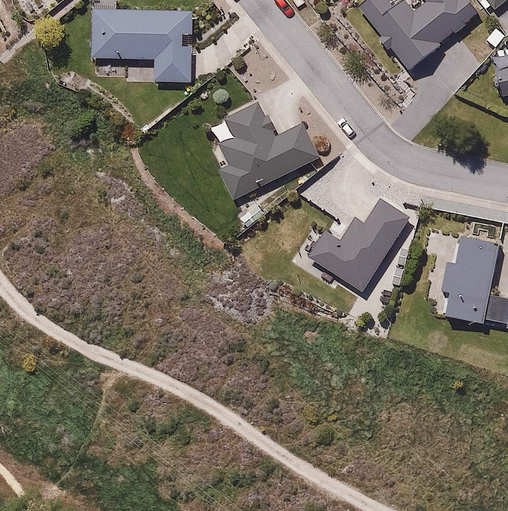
[(407,71),(480,8),(473,0),(422,0),(424,2),(412,12),(400,0),(369,0),(356,12),(407,71)]
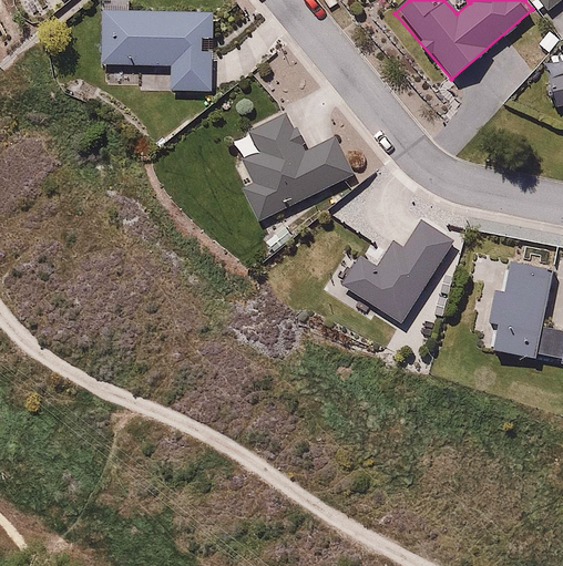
[(562,0),(540,0),(551,13),(562,2),(562,0)]
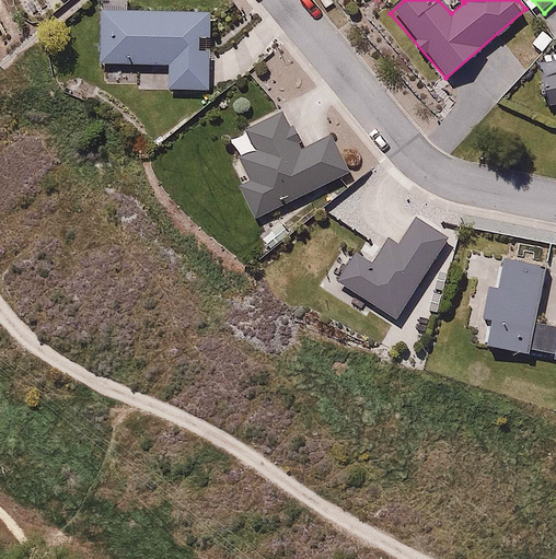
[(211,11),(97,6),(95,62),(169,66),(168,90),(207,92),(211,11)]
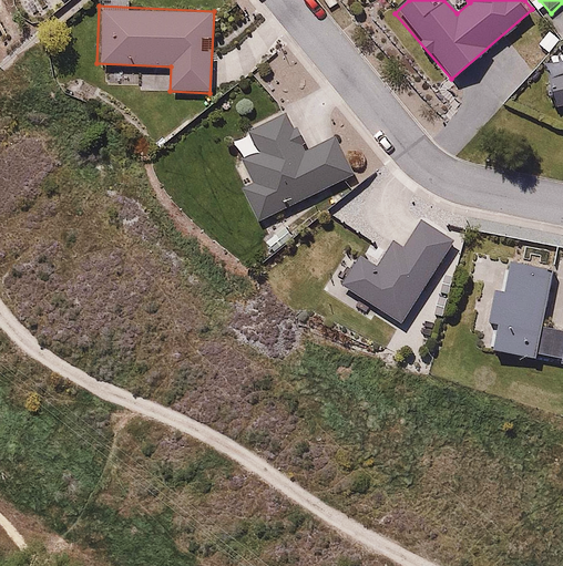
[(562,55),(546,60),(553,89),(562,86),(562,55)]
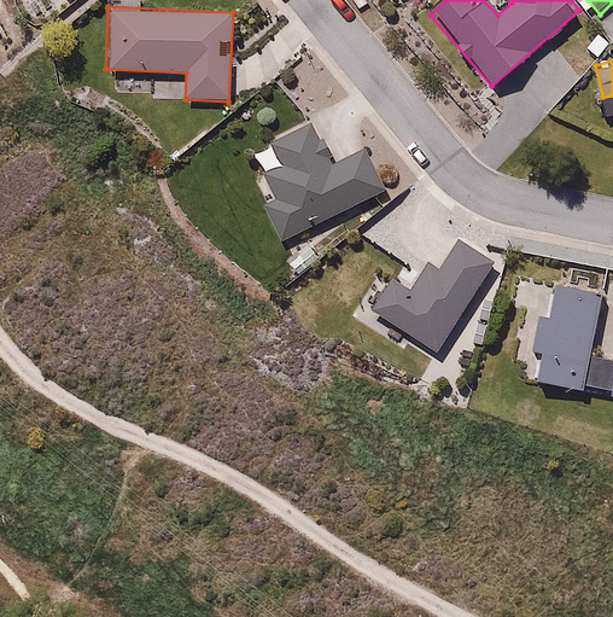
[(280,242),(387,186),(367,146),(336,163),(313,117),(250,150),(264,176),(250,184),(280,242)]
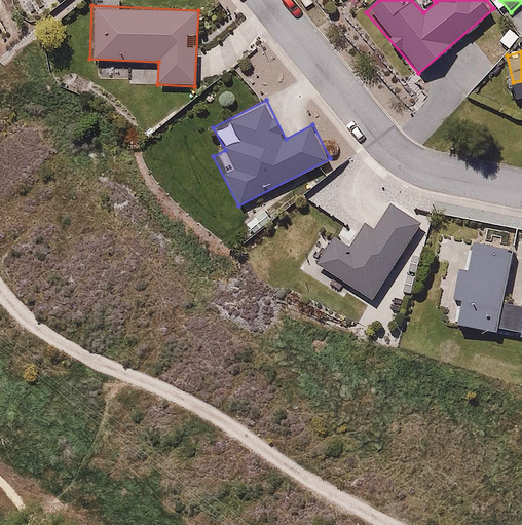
[(374,300),(422,226),(388,203),(372,228),(365,223),(349,246),(333,235),(315,262),(374,300)]
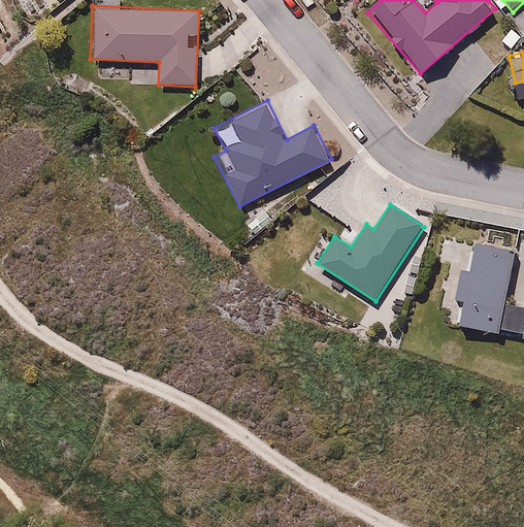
[(523,307),(504,303),(516,253),(478,243),(471,270),(464,268),(457,301),(465,303),(461,325),(523,338),(523,307)]
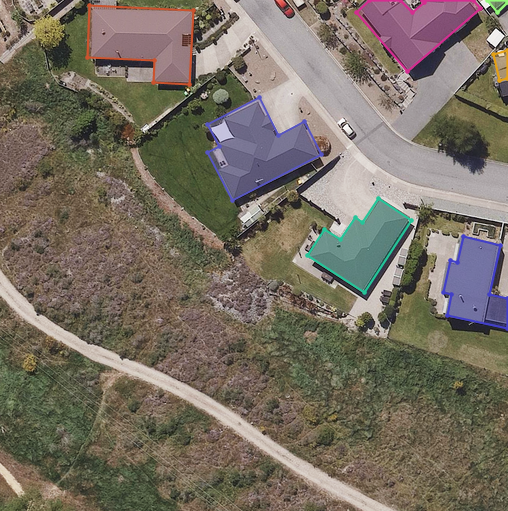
All buildings are outlined.
